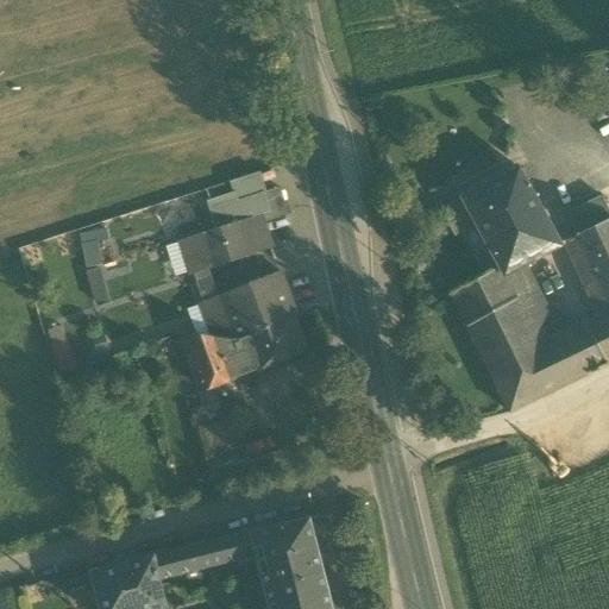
[(497,271),(501,278),(507,276),(528,265),(562,249),(521,167),(460,196),(463,200),(476,227),(497,271)]
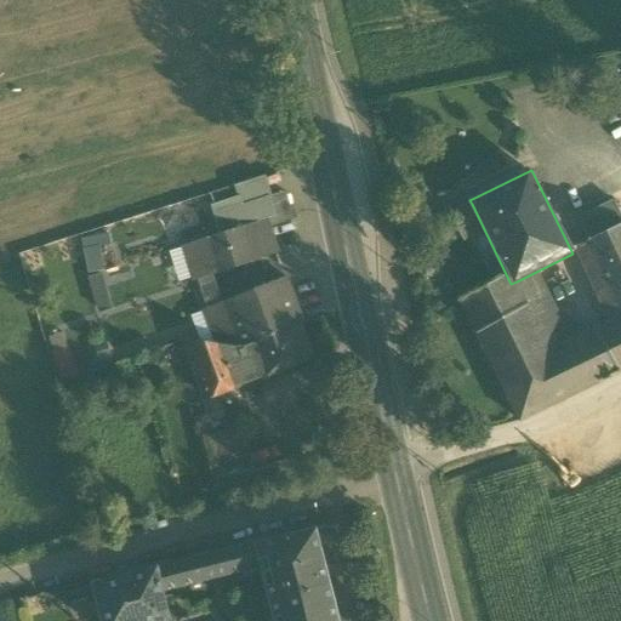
[(232,184),(237,198),(239,197),(241,204),(241,206),(271,197),(265,175),(232,184)]
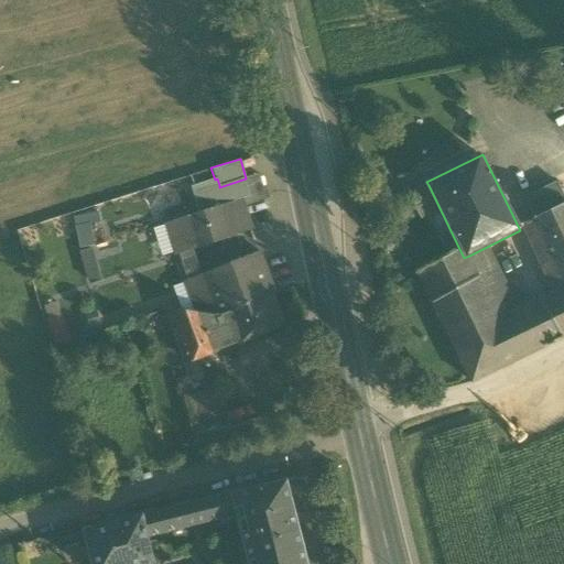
[(258,174),(246,179),(247,185),(260,181),(258,174)]
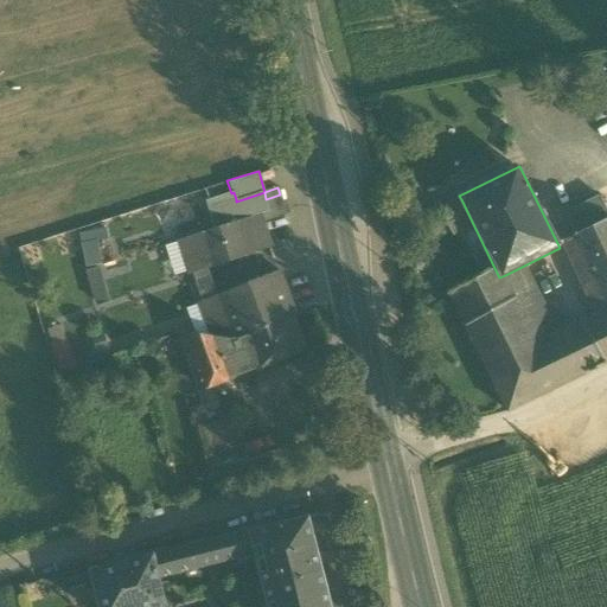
[(206,202),(209,209),(236,200),(236,199),(234,192),(231,193),(206,202)]
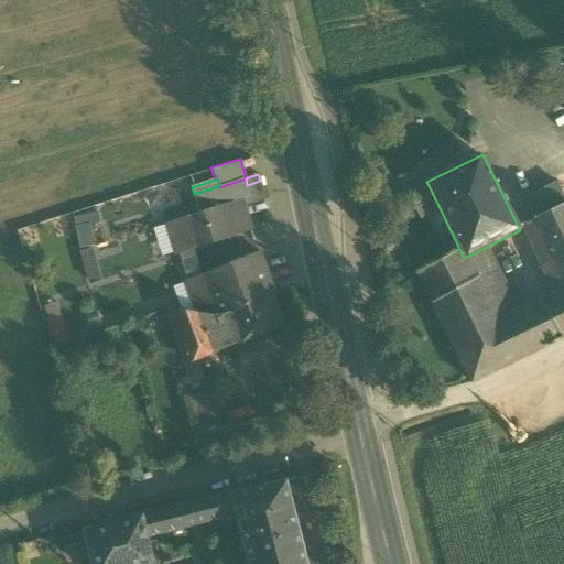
[(246,179),(219,187),(225,204),(241,199),(245,207),(266,199),(260,181),(247,185),(246,179)]
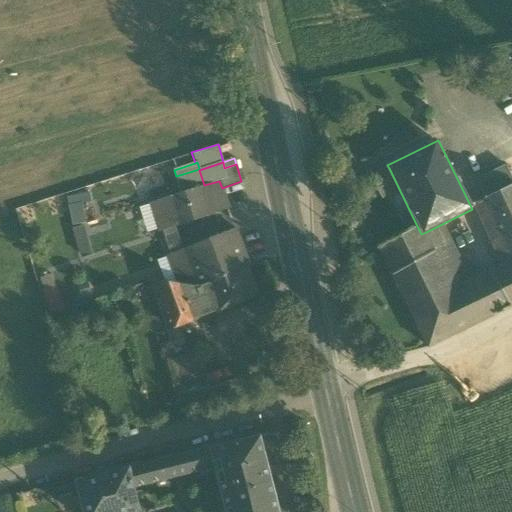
[(511,176),(507,166),(486,176),(476,181),(484,199),(482,200),(511,260),(511,264),(503,269),(491,275),(510,308),(511,307),(511,176)]
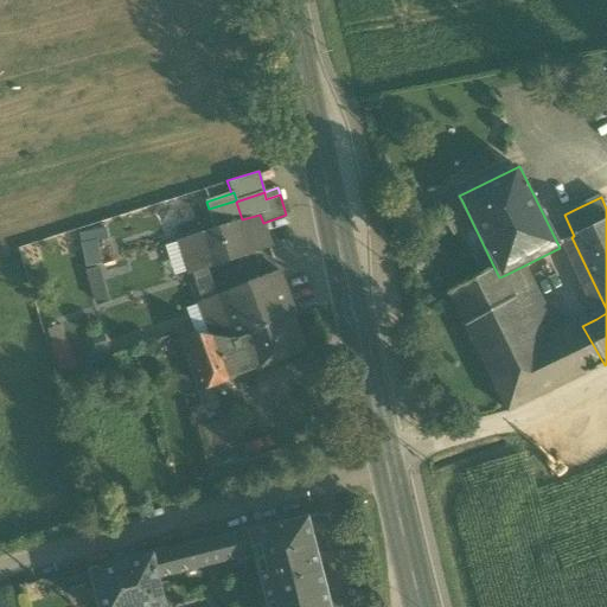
[(461,199),(439,210),(452,237),(474,227),(461,199)]
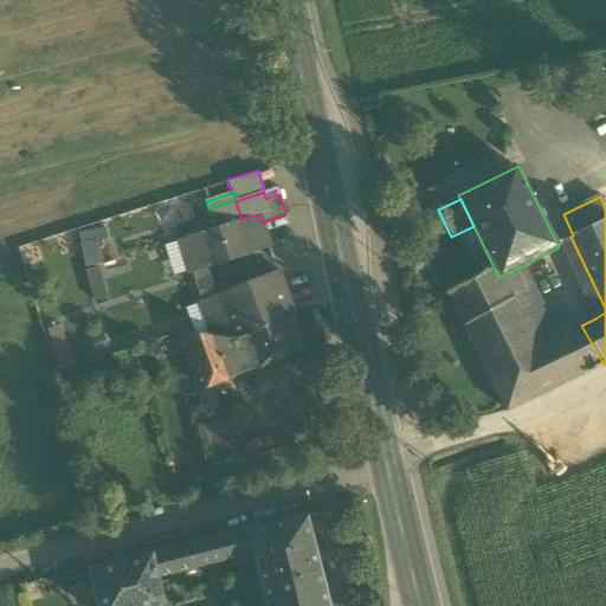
[(208,208),(216,229),(242,219),(236,201),(236,200),(208,208)]
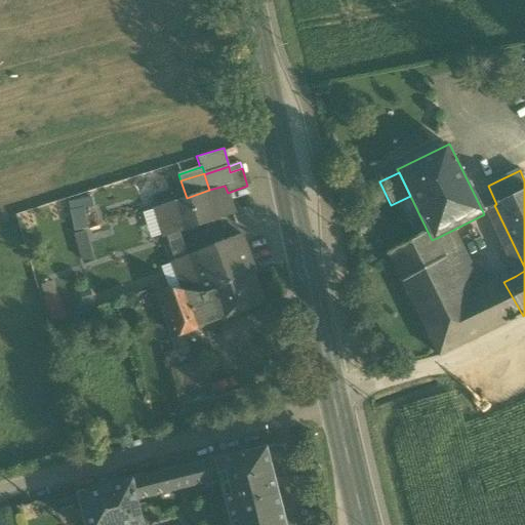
[(225,186),(209,190),(219,219),(235,215),(228,193),(225,186)]
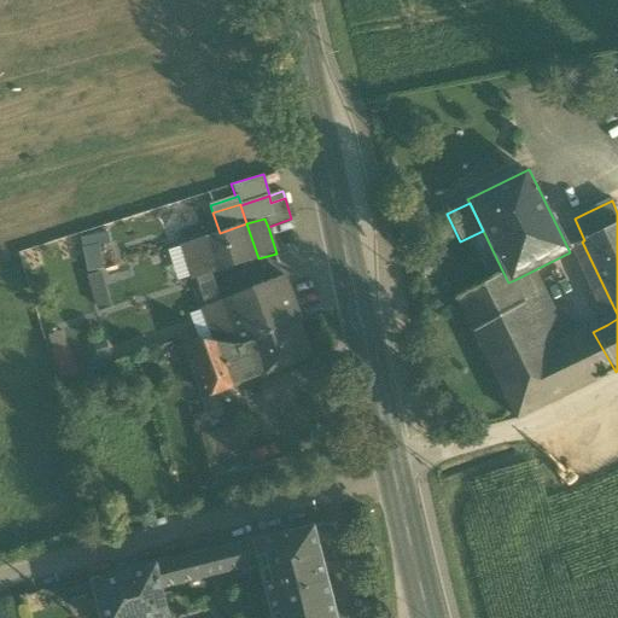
[(220,233),(199,240),(209,273),(210,275),(258,258),(246,223),(220,233)]
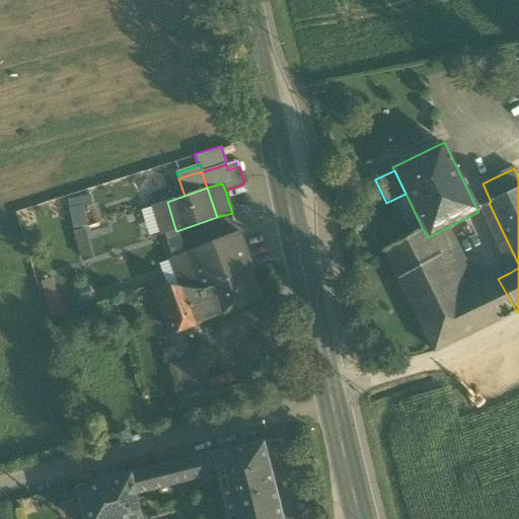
[(69,209),(83,207),(91,205),(90,197),(68,201),(69,209)]
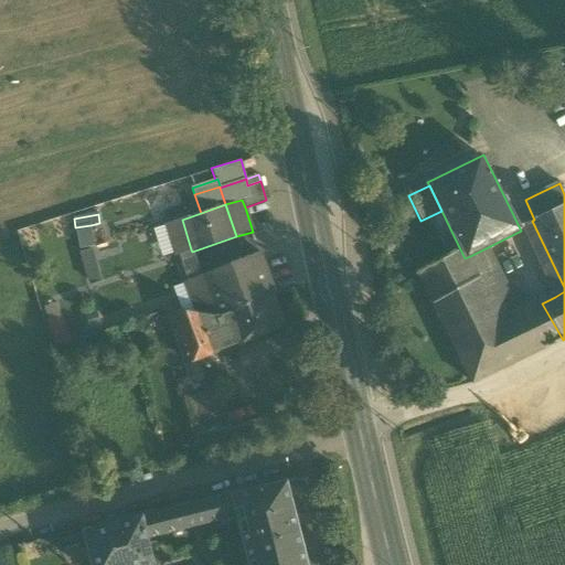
[(177,254),(191,249),(182,220),(167,224),(177,254)]
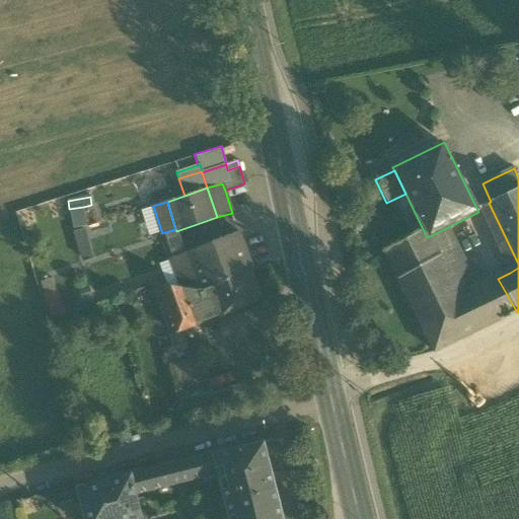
[(518,268),(518,264),(489,203),(478,208),(510,273),(518,268)]
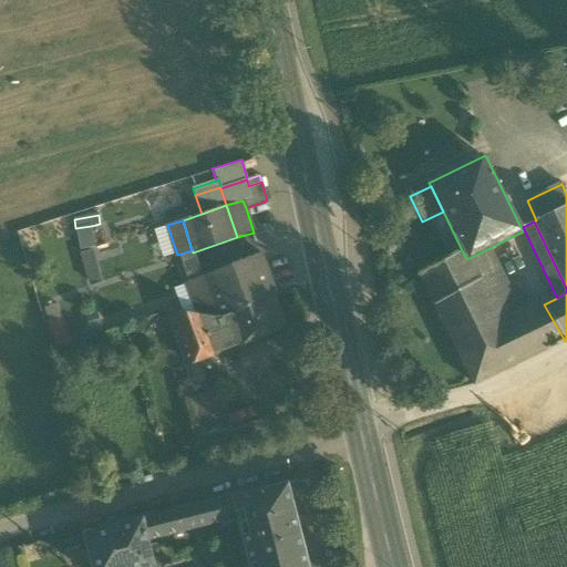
[(164,259),(177,255),(167,225),(154,229),(164,259)]
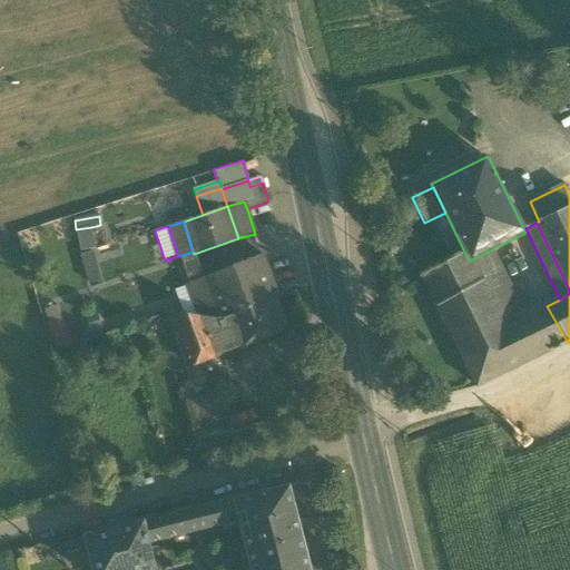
[(91,227),(76,229),(80,252),(95,249),(91,227)]
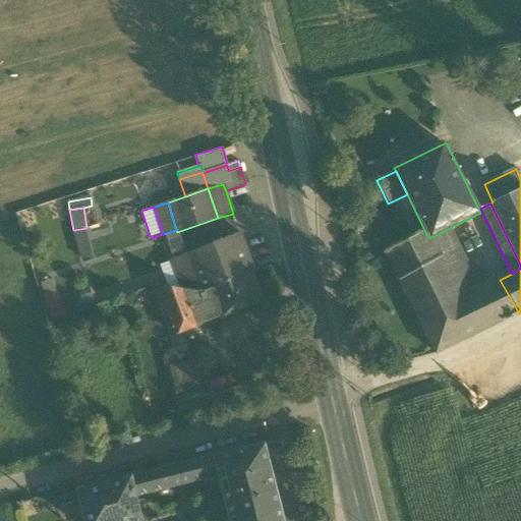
[(463,297),(481,289),(452,227),(433,236),(463,297)]
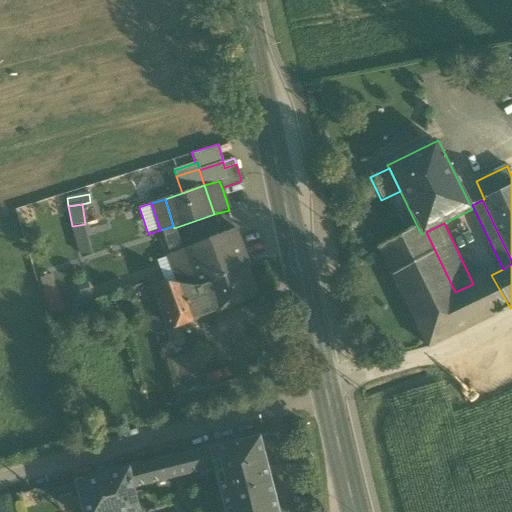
[(379,247),(428,348),(489,318),(473,284),(455,292),(426,232),(421,234),(418,228),(379,247)]
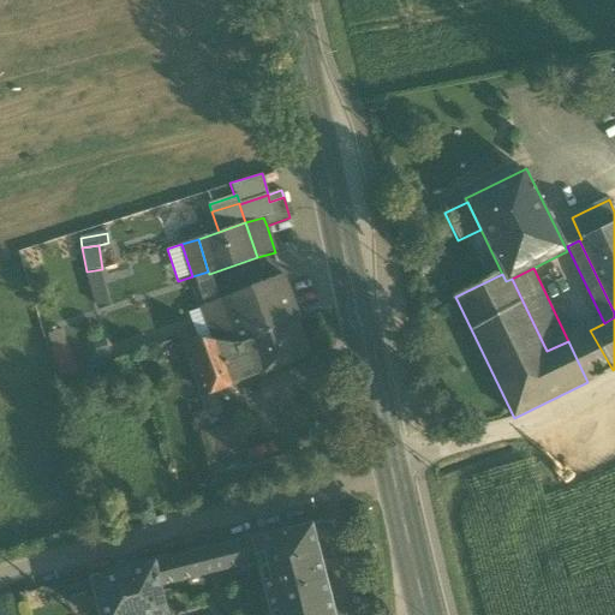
[(238,340),(239,345),(296,322),(299,320),(282,275),(220,299),(218,300),(219,304),(234,342),(238,340)]
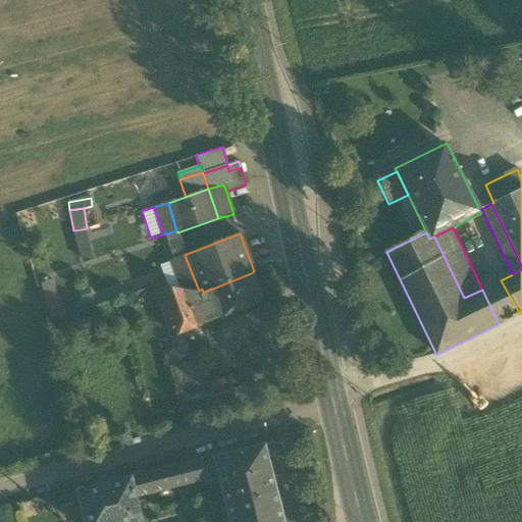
[(174,260),(175,262),(186,258),(185,255),(187,254),(179,237),(178,238),(168,241),(174,260)]
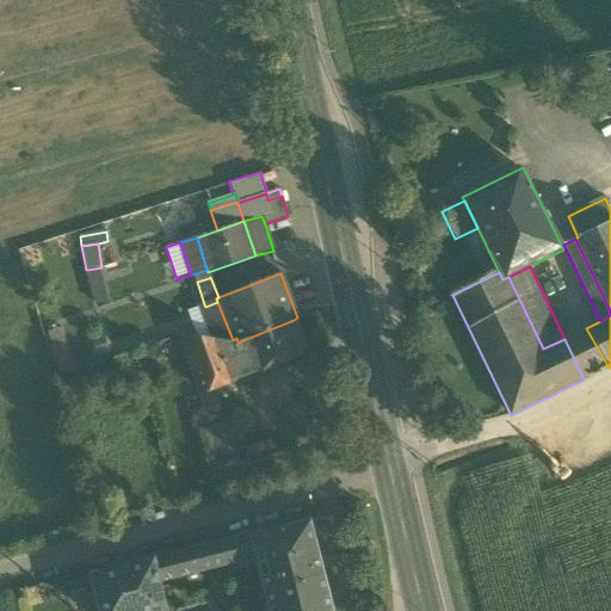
[(205,307),(204,304),(201,306),(202,307),(213,339),(238,343),(236,338),(233,340),(217,302),(205,307)]
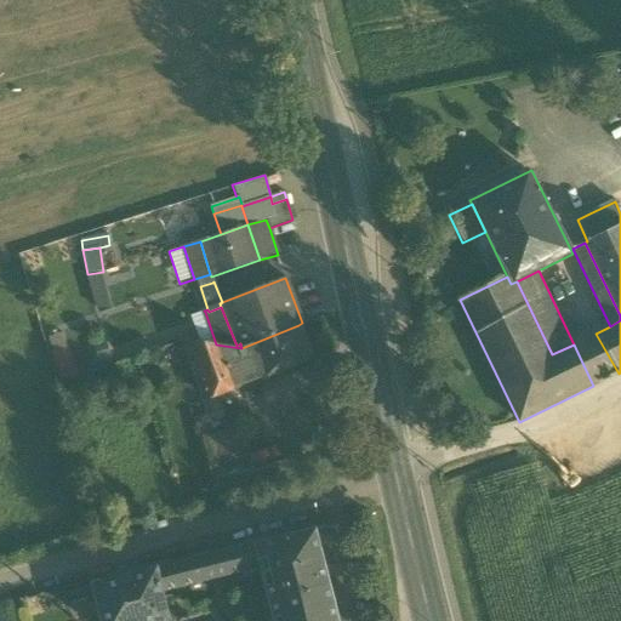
[(216,345),(205,312),(191,317),(199,342),(216,345)]
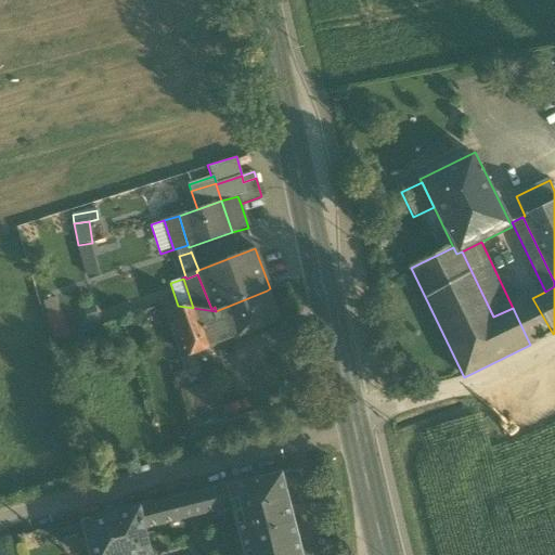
[(279,321),(267,291),(216,311),(228,340),(279,321)]
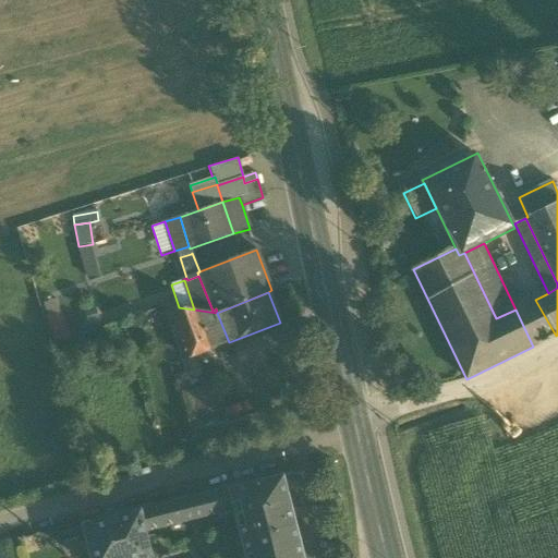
[(556,336),(535,300),(516,310),(533,347),(556,336)]
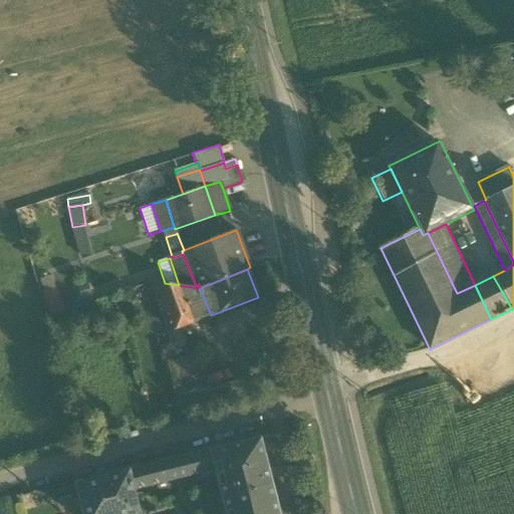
[(40,280),(44,291),(55,288),(52,277),(40,280)]
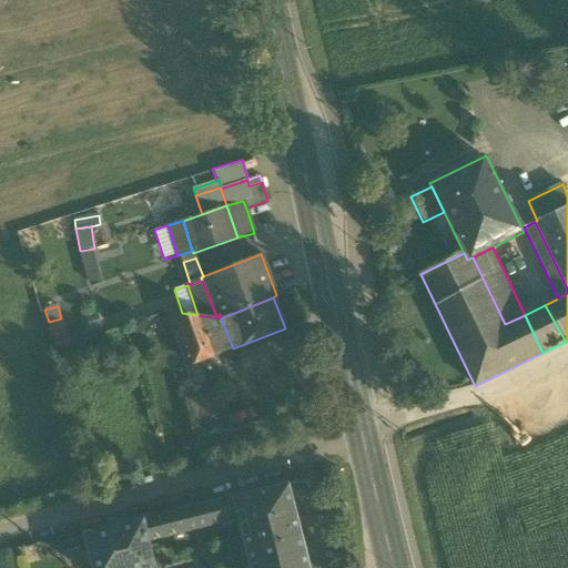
[(190,366),(233,348),(221,318),(198,315),(182,313),(170,312),(190,366)]
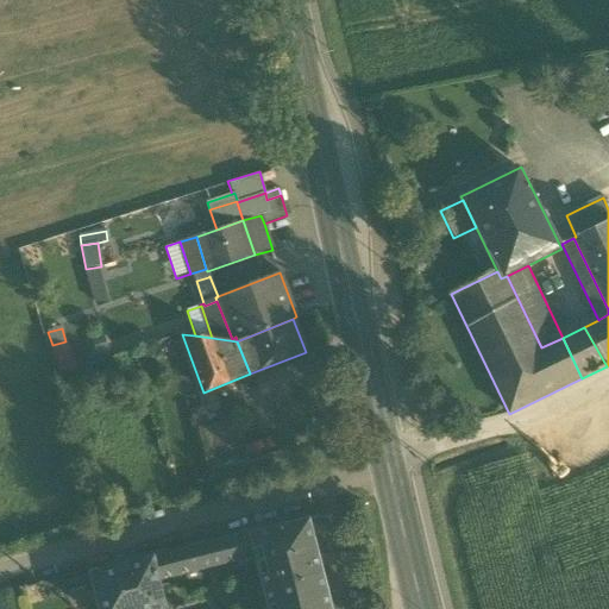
[(68,340),(66,341),(52,345),(50,346),(58,374),(76,369),(68,340)]
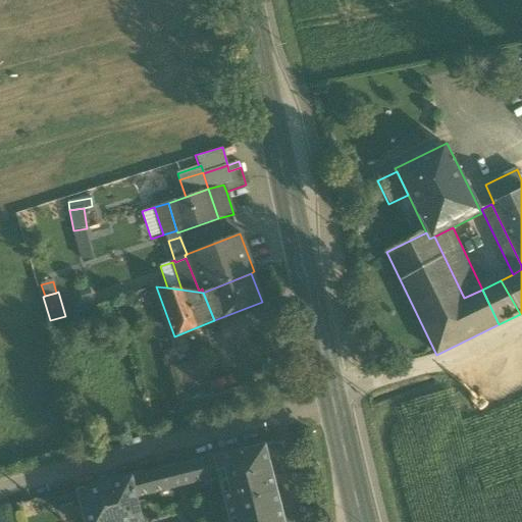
[(171,373),(176,390),(210,381),(206,364),(171,373)]
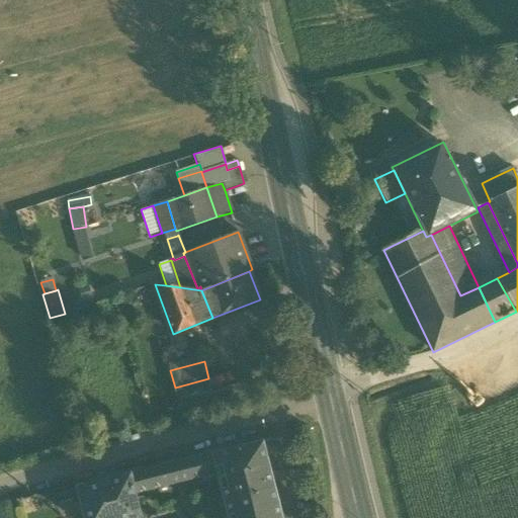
[(208,378),(175,387),(182,416),(217,408),(208,378)]
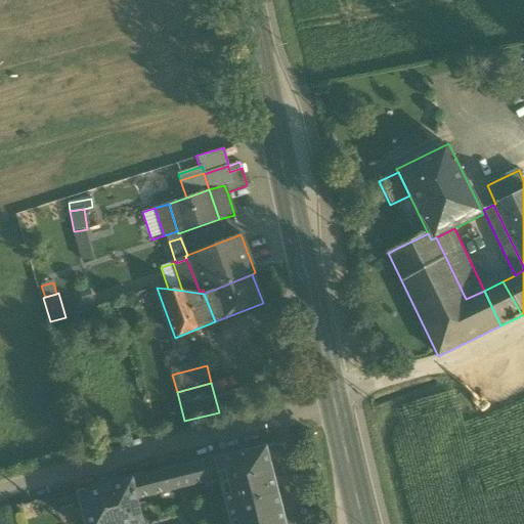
[(284,523),(265,447),(215,460),(219,475),(230,523),(284,523)]
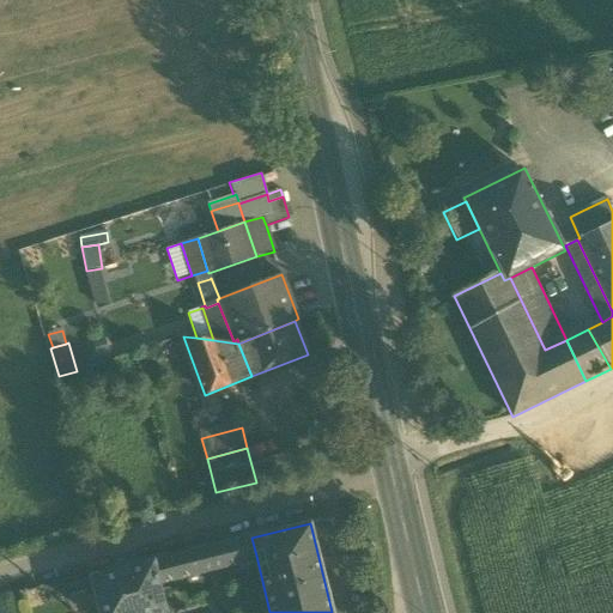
[(252,538),(219,546),(223,568),(241,564),(241,559),(256,556),(252,538)]
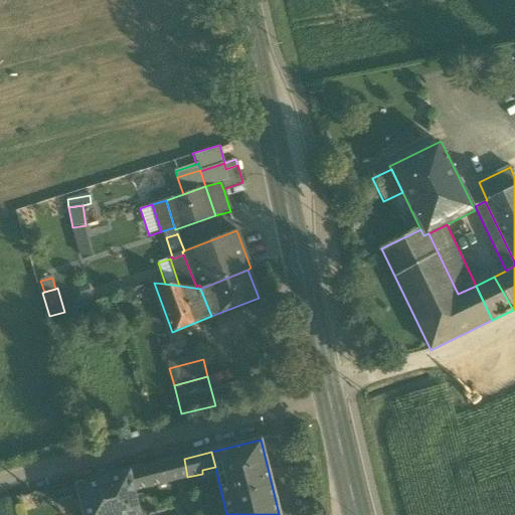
[(184,459),(161,464),(166,483),(187,477),(184,459)]
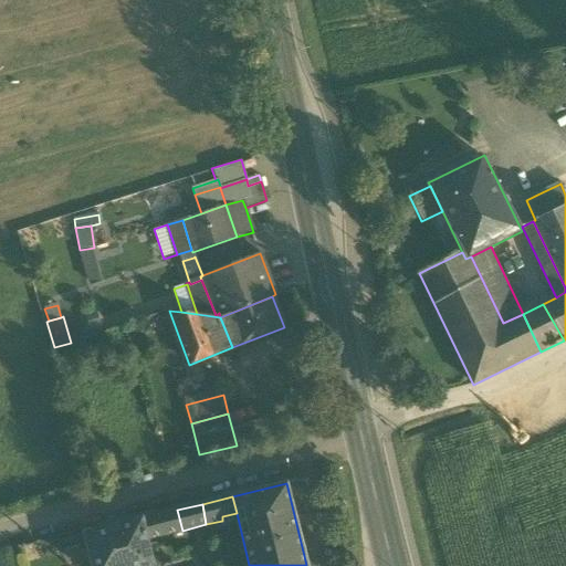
[(146,540),(182,531),(177,510),(142,519),(146,540)]
